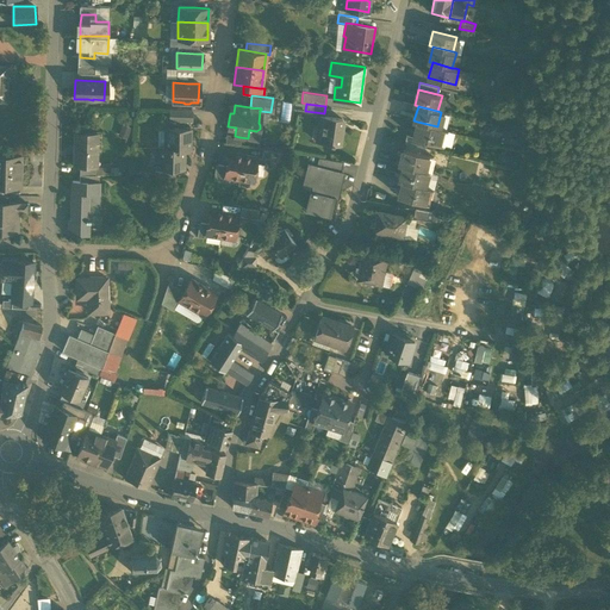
[(169,120),(191,122),(191,110),(169,109),(169,120)]
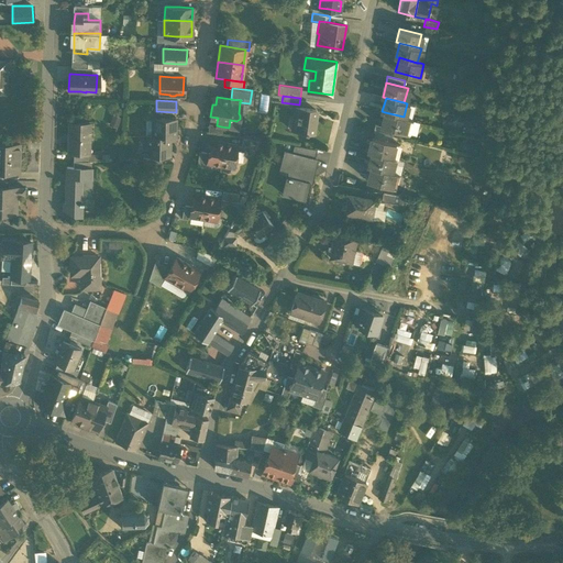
[(290,130),(313,133),(315,122),(313,122),(316,110),(294,107),(291,117),(295,117),(294,130),(290,129),(290,130)]
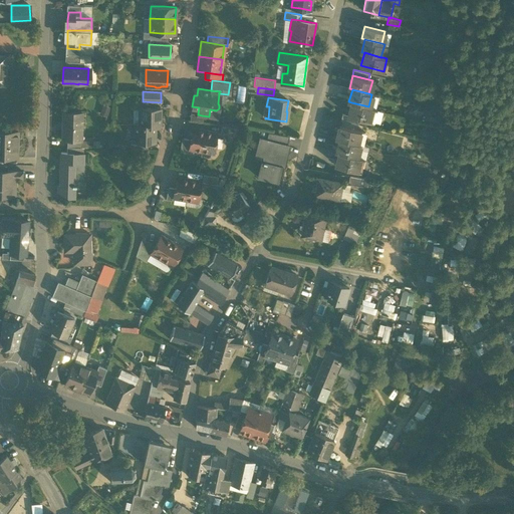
[(371,107),(368,106),(351,102),(348,115),(355,116),(371,120),(374,108),(371,107)]
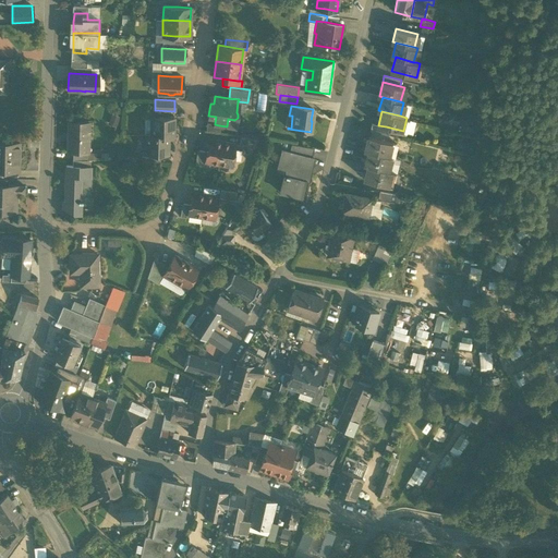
[(152,118),(152,135),(168,135),(173,135),(173,118),(152,118)]
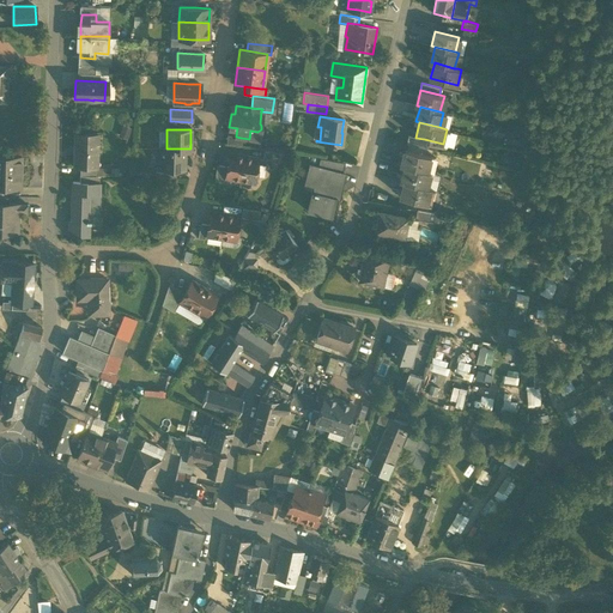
[(240,144),(241,138),(236,137),(236,135),(228,134),(226,143),(240,144)]
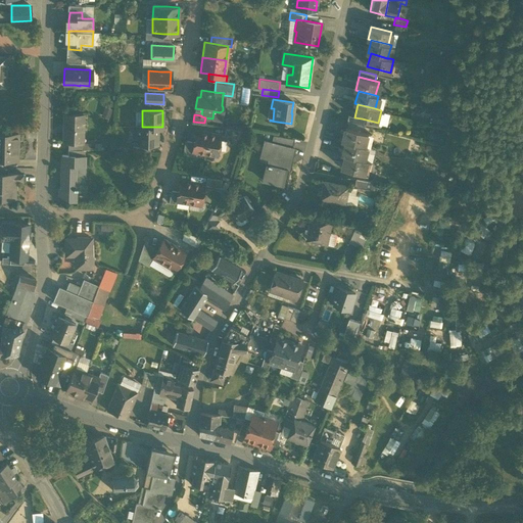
[(68,142),(81,143),(82,125),(83,125),(83,115),(64,115),(64,132),(63,132),(63,142),(68,142)]
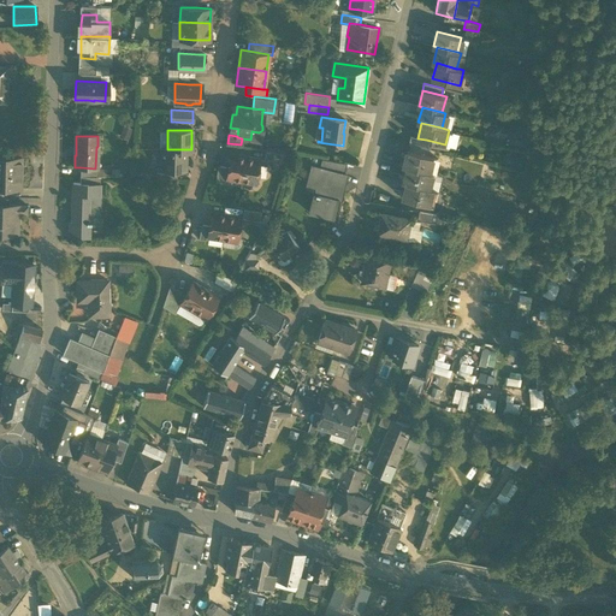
[(409,143),(425,147),(426,140),(418,138),(412,136),(409,143)]
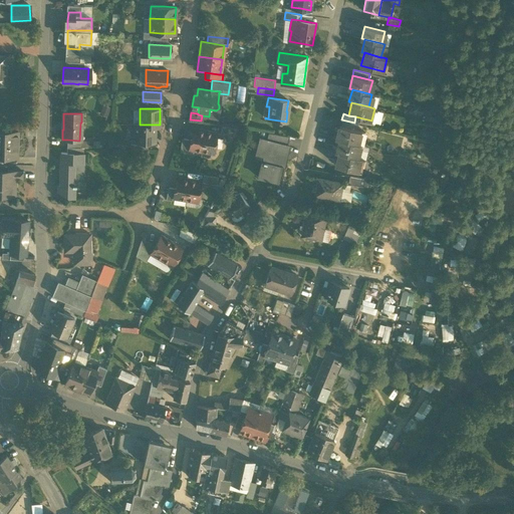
[(155,133),(155,124),(140,124),(135,124),(135,140),(134,141),(148,141),(154,141),(155,133)]
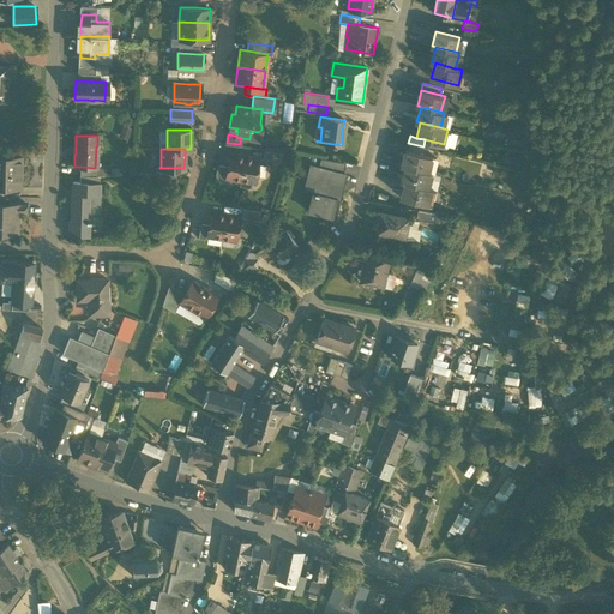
[(263,160),(277,162),(280,152),(264,150),(263,160)]
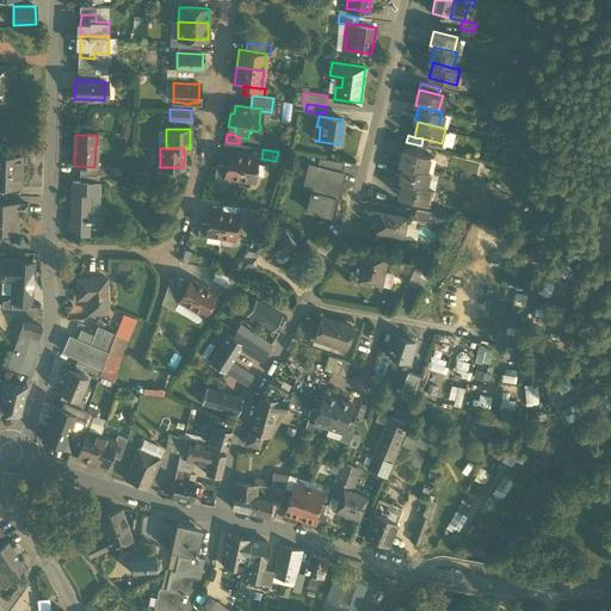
[(400,165),(403,165),(424,171),(427,155),(403,149),(400,165)]
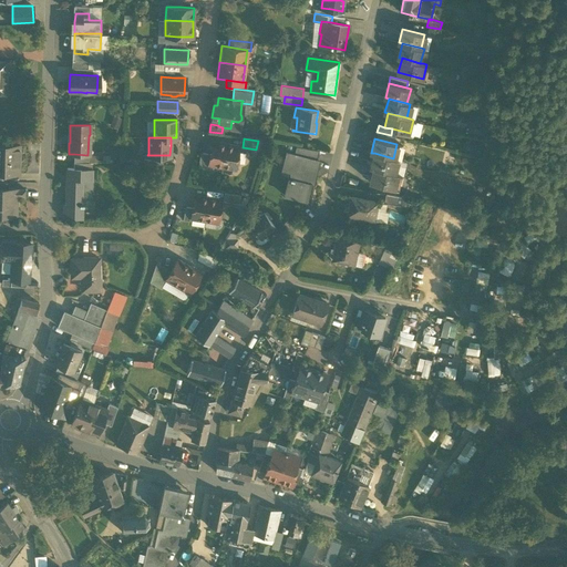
[(209,164),(222,166),(225,143),(212,141),(210,154),(208,164),(209,164)]
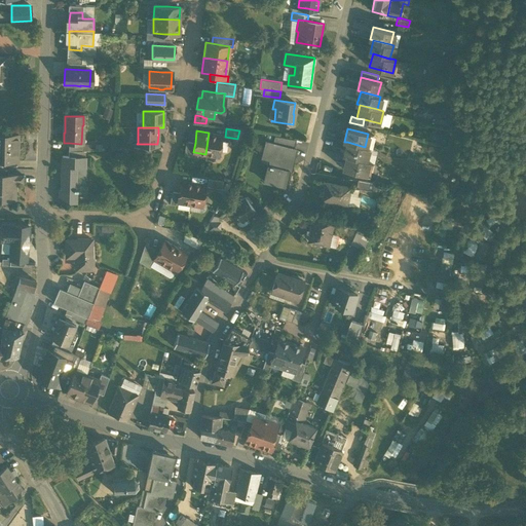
[(0,160),(3,160),(17,161),(17,134),(6,134),(0,133),(0,160)]
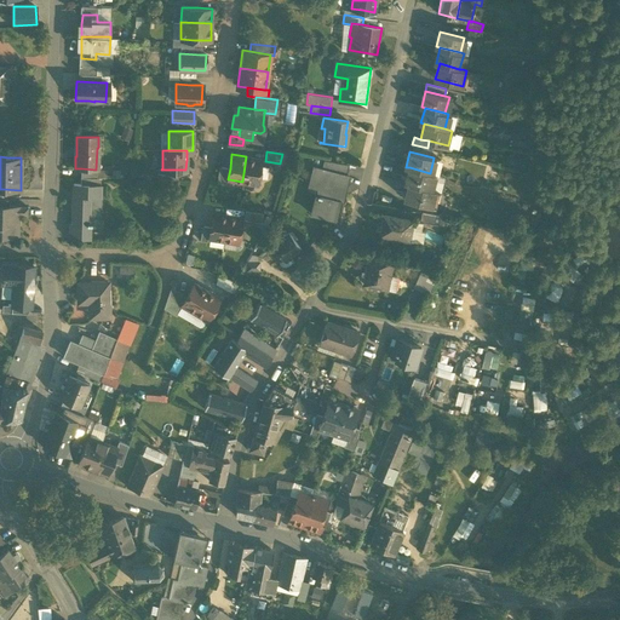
[(260,159),(246,156),(242,182),(257,184),(260,159)]
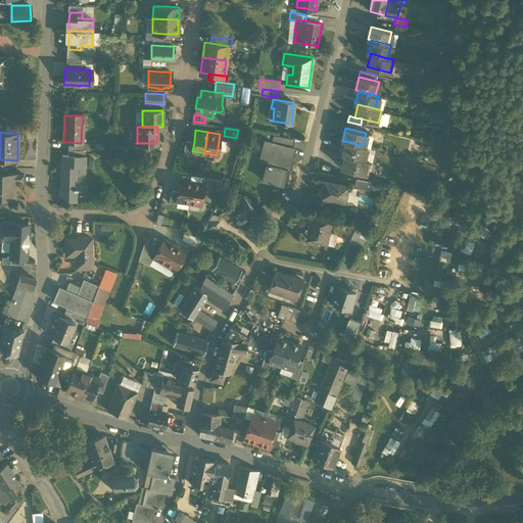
[(271,142),(291,148),(294,138),(273,135),(271,142)]
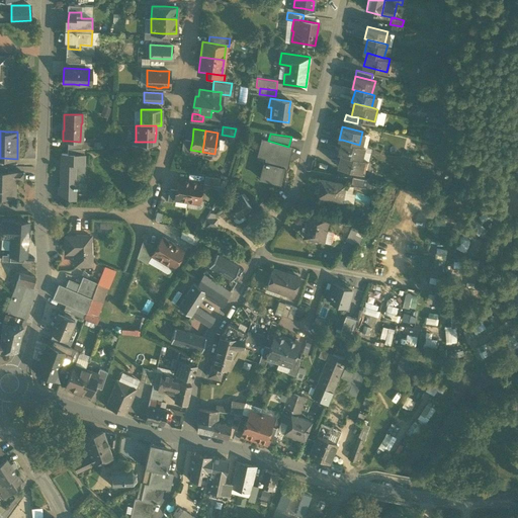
[(181,152),(190,154),(191,150),(190,150),(192,141),(183,139),(181,152)]
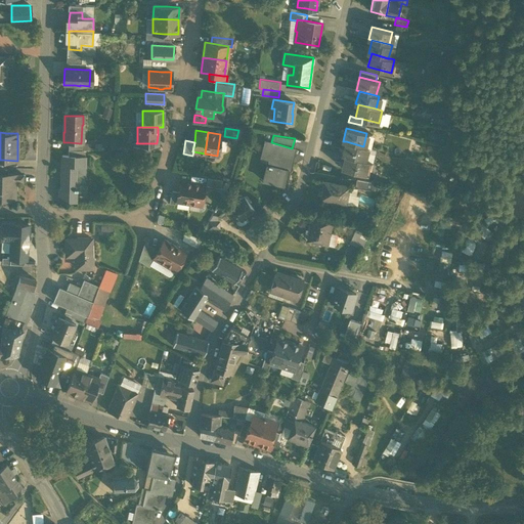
[(264,180),(284,185),(288,170),(288,171),(294,148),(292,148),(271,142),(265,141),(262,153),(270,156),(268,165),(264,180)]
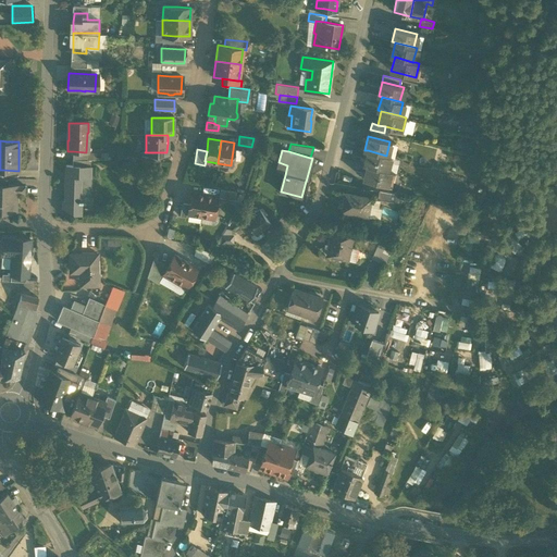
[(364,164),(368,165),(386,170),(390,156),(386,156),(368,150),(364,164)]
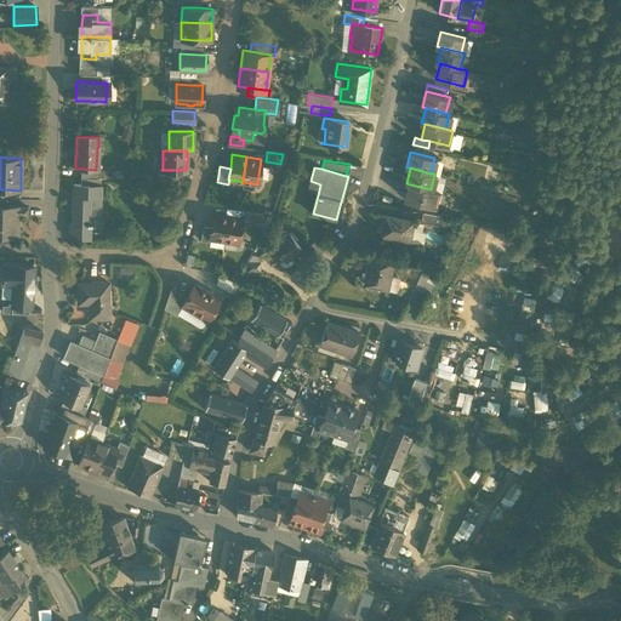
[(157,180),(178,180),(178,170),(161,170),(163,169),(157,169),(157,180)]
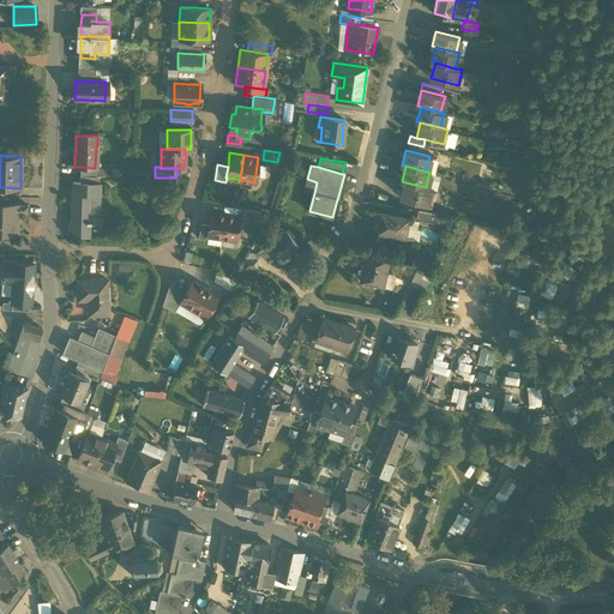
[(89,223),(91,223),(92,220),(89,220),(90,194),(101,194),(101,184),(72,182),(72,220),(70,220),(70,223),(83,223),(84,222),(86,222),(86,223),(89,223)]
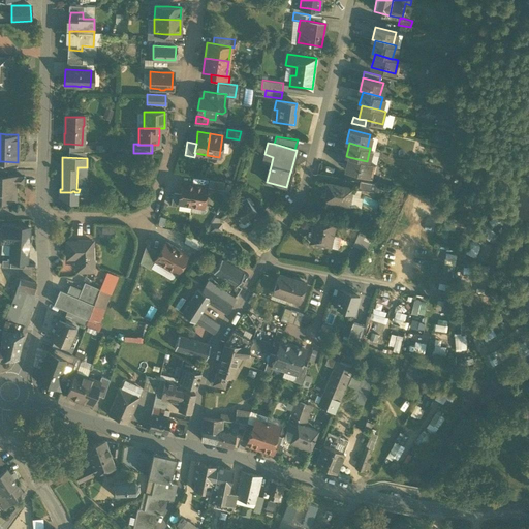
[(370,161),(367,161),(349,157),(346,169),(369,176),(370,176),(373,162),(370,161)]
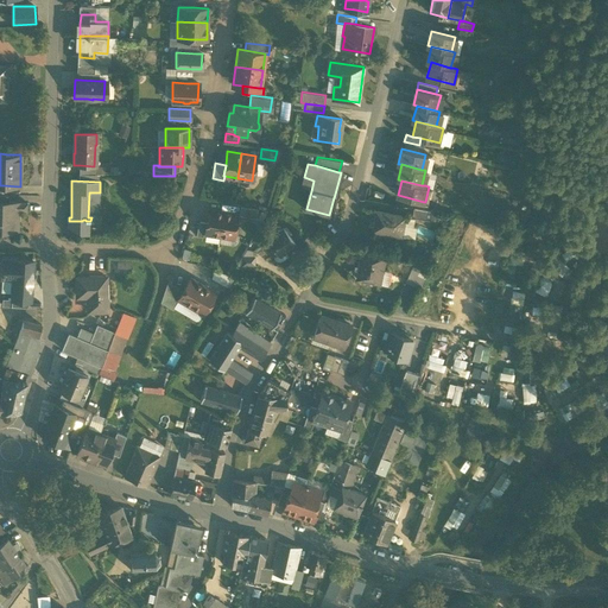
[(99,221),(100,192),(89,192),(88,217),(92,217),(90,221),(99,221)]
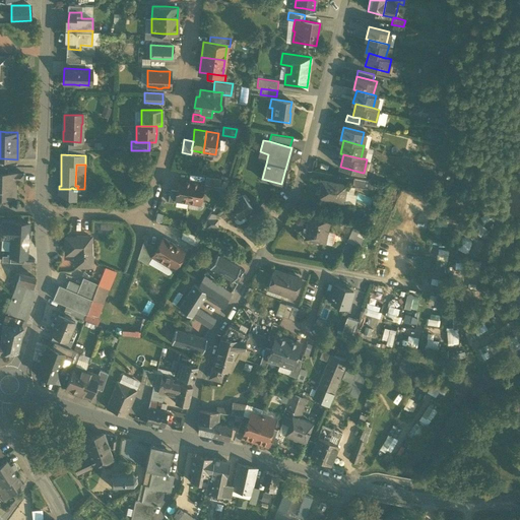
[(0,197),(7,198),(7,195),(15,195),(16,180),(22,180),(23,173),(6,173),(2,173),(0,172),(0,197)]
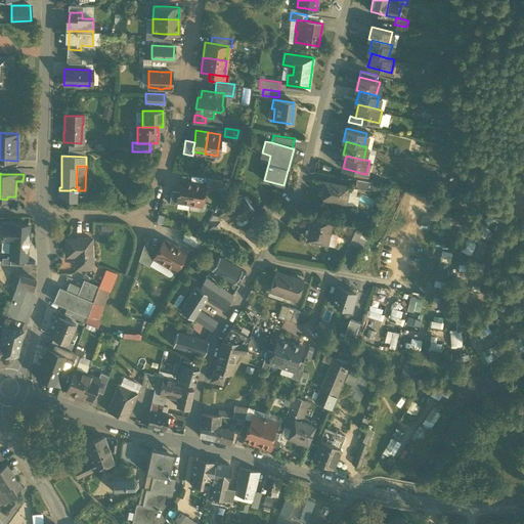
[(206,185),(220,187),(221,179),(207,177),(206,185)]
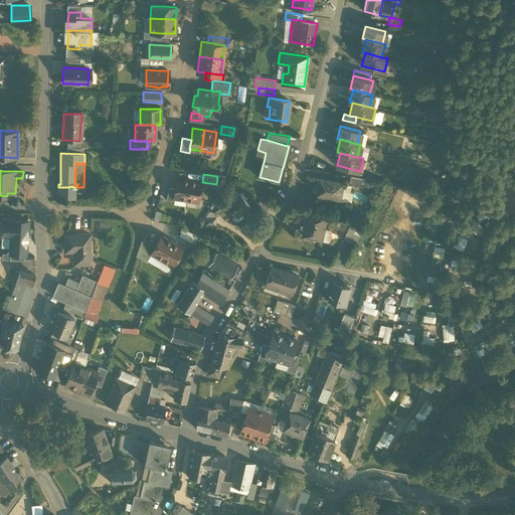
[(349,183),(360,186),(362,178),(351,175),(349,183)]
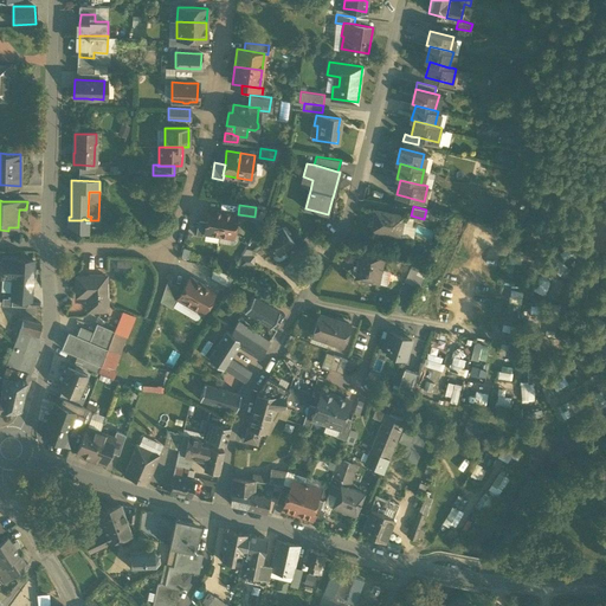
[(205,232),(218,234),(221,211),(208,208),(206,221),(204,232),(205,232)]
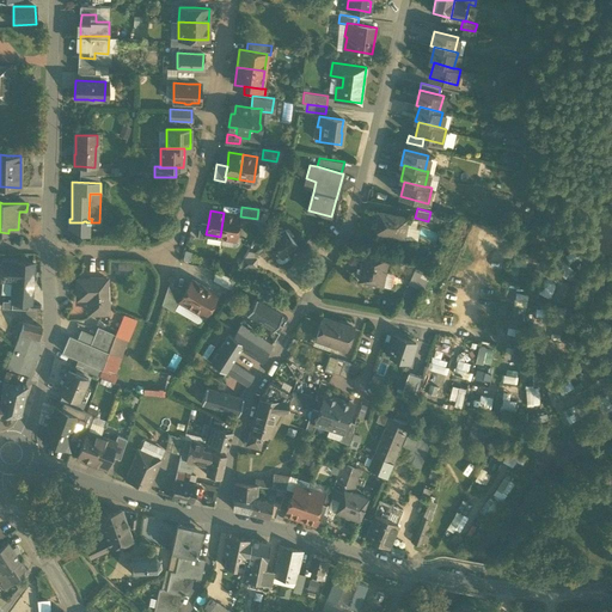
[(375,232),(405,238),(405,237),(407,237),(409,228),(407,227),(409,216),(379,212),(383,213),(381,221),(378,220),(375,232)]
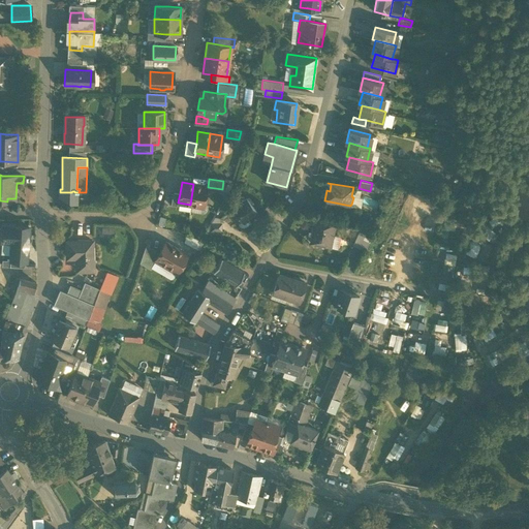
[(206,185),(193,184),(190,205),(203,207),(206,185)]
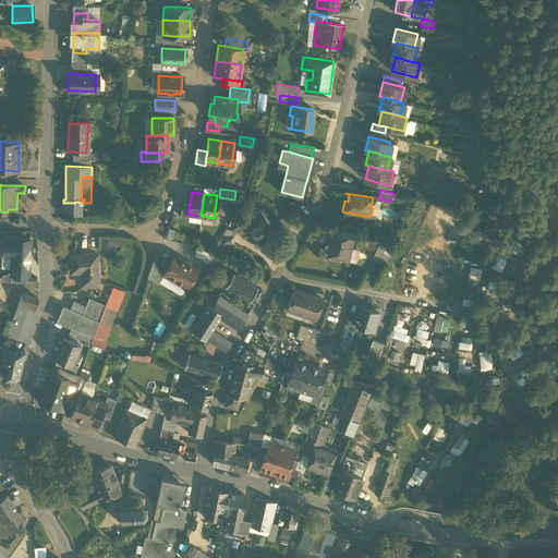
[(501,202),(492,206),(495,211),(505,207),(501,202)]
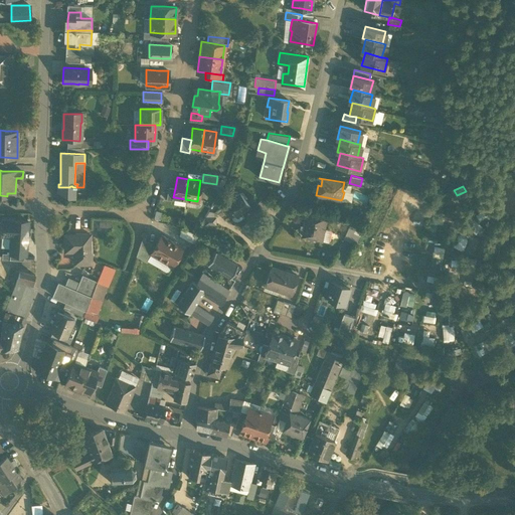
[(58,197),(69,198),(69,187),(58,187),(58,197)]
